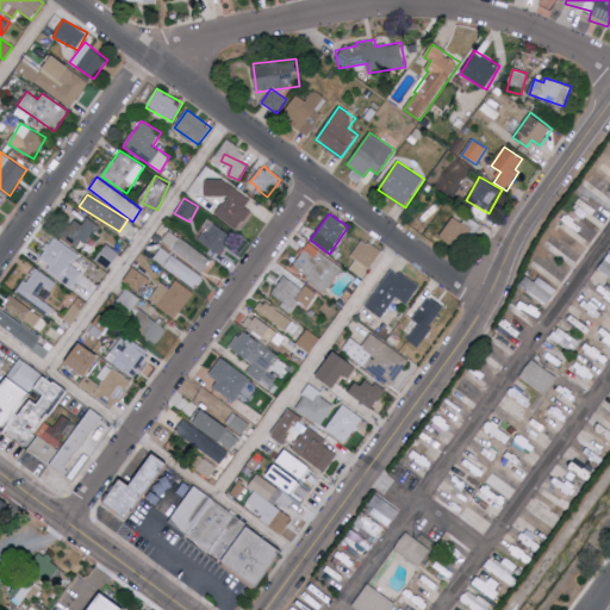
[(82,224),(72,218),(60,235),(81,249),(98,224),(87,217),(82,224)]
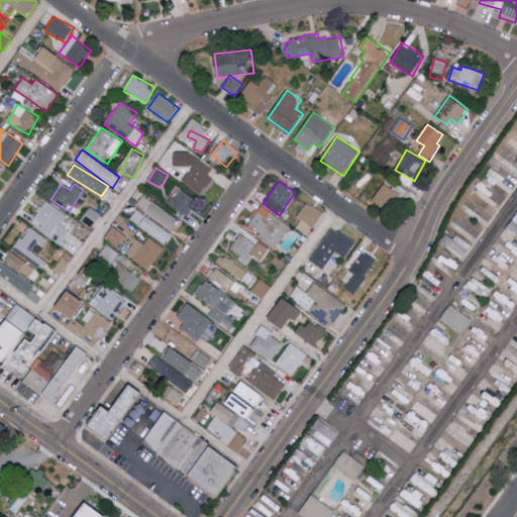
[(400,195),(385,184),(373,199),(388,211),(400,195)]
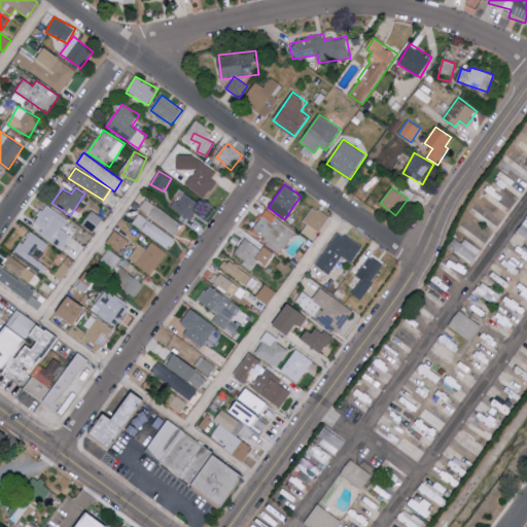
[(201,202),(179,190),(170,207),(191,219),(201,202)]
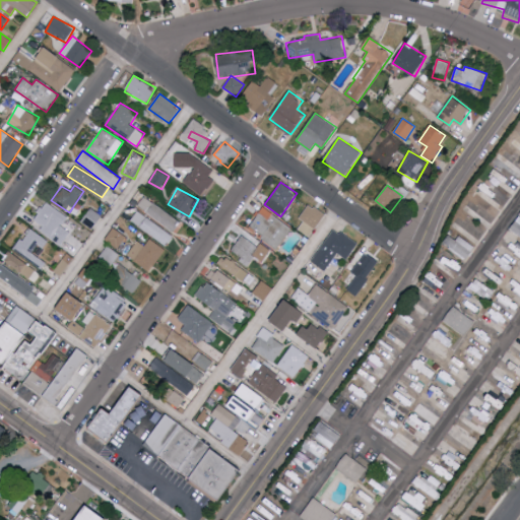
[(181,222),(144,196),(137,206),(175,233),(181,222)]
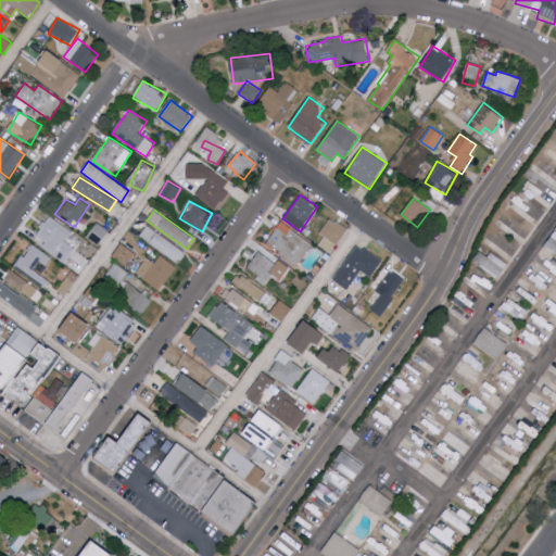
[(528,230),(503,214),(496,226),(520,242),(528,230)]
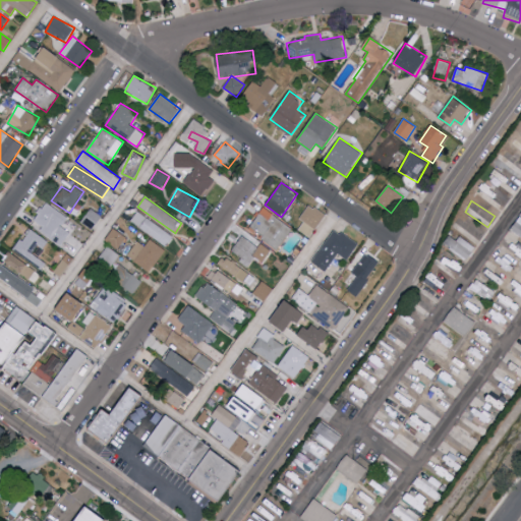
[(60,212),(47,203),(35,221),(48,230),(60,212)]
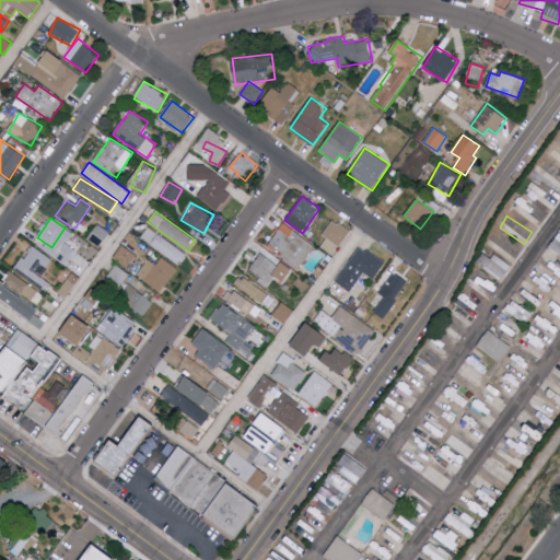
[(340,246),(349,229),(331,220),(323,236),(340,246)]
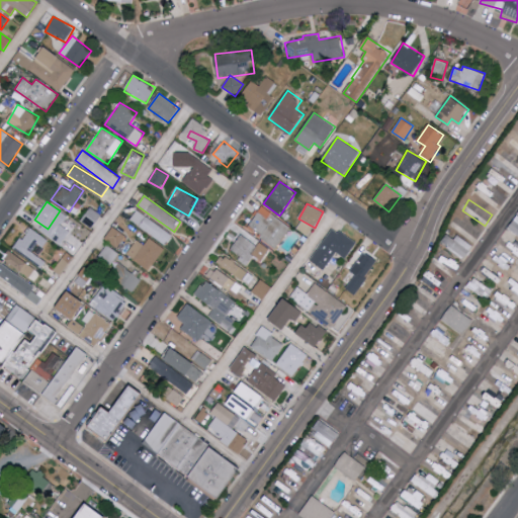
[(92,230),(102,214),(90,206),(80,222),(92,230)]
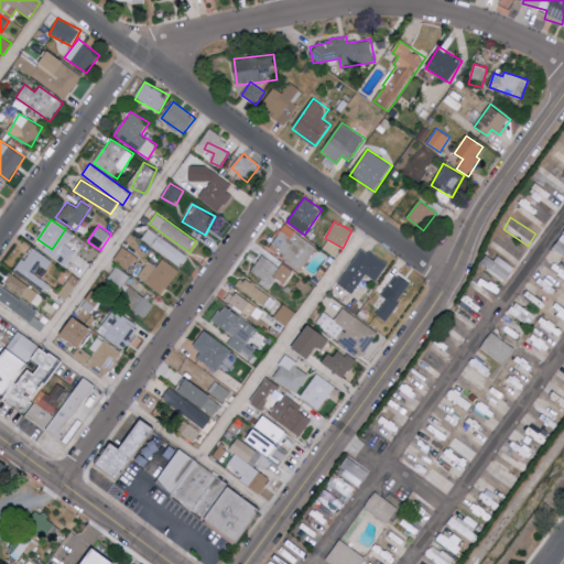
[(304,269),(317,245),(283,226),(270,249),(304,269)]
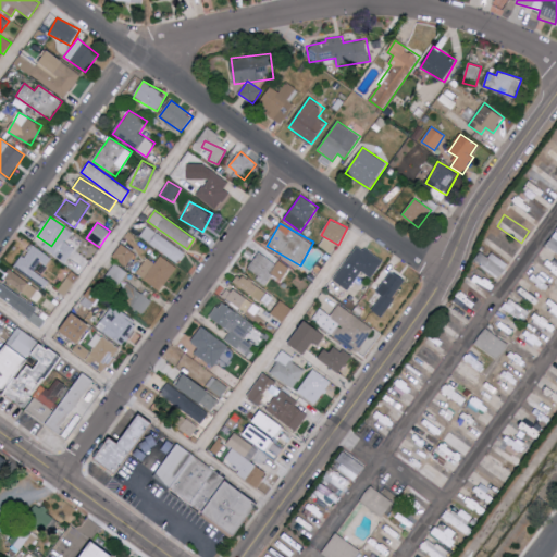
[(180,262),(186,250),(146,227),(139,238),(180,262)]
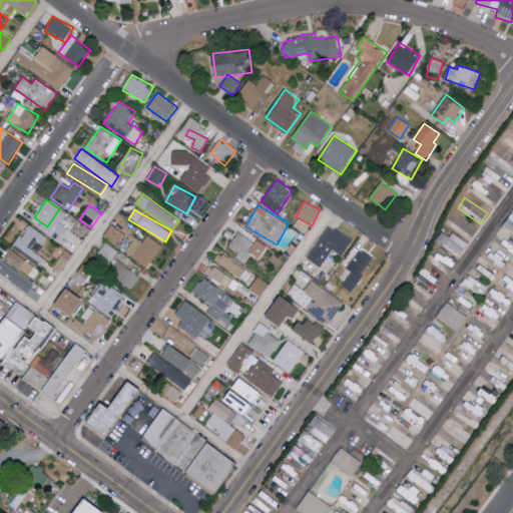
[(69,228),(56,220),(48,234),(61,242),(69,228)]
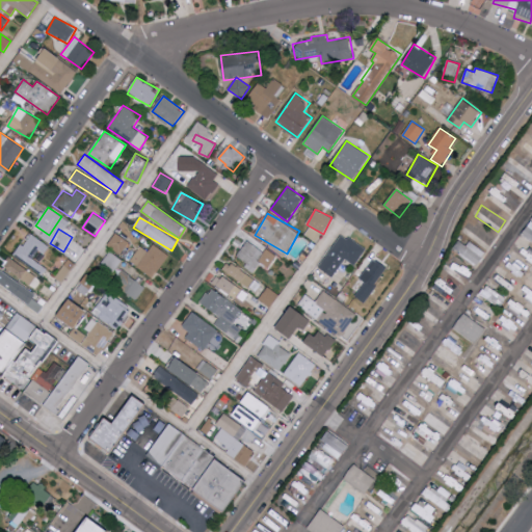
[(130,242),(116,232),(108,244),(122,254),(130,242)]
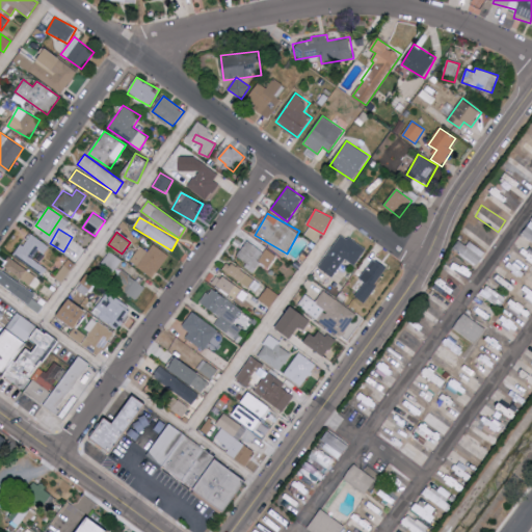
[(355,266),(367,249),(342,232),(319,266),(334,276),(346,259),(355,266)]
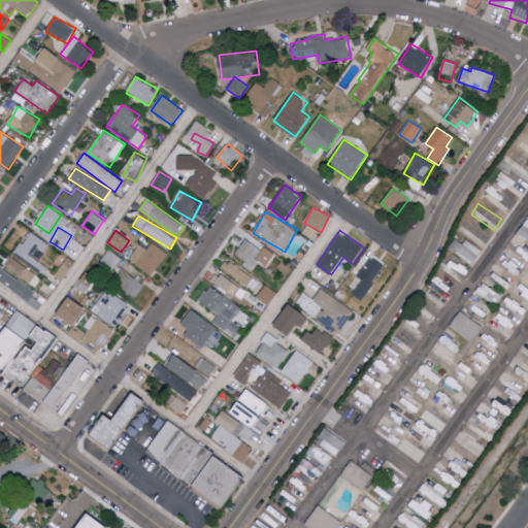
[(13,255),(43,273),(47,267),(39,262),(50,244),(29,231),(13,255)]
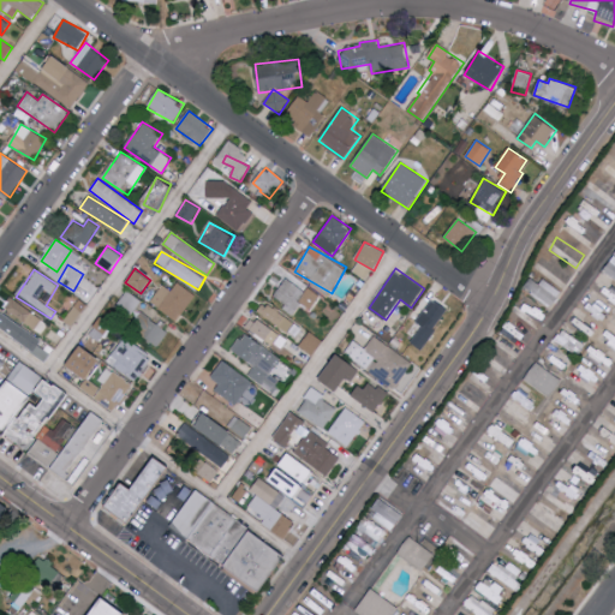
[(284,309),(292,316),(302,303),(310,310),(321,297),(309,287),(305,292),(287,278),(273,296),(286,305),(284,309)]
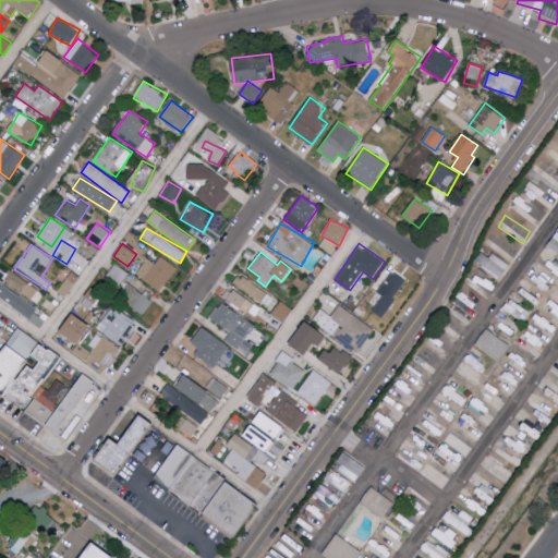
[(490,257),(482,253),(475,263),(502,278),(510,264),(493,254),(490,257)]
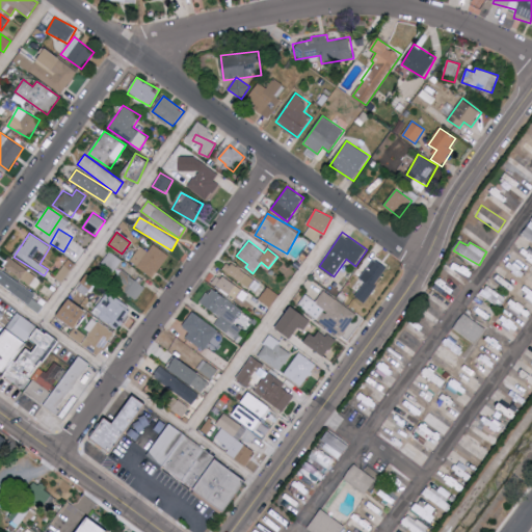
[(130,261),(152,278),(169,256),(154,244),(147,251),(140,246),(130,261)]
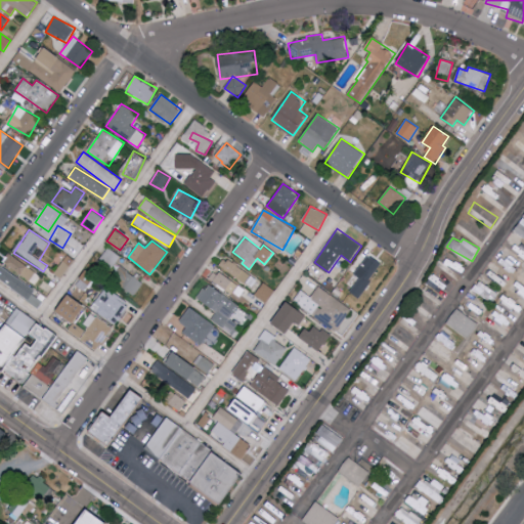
[(98,260),(111,269),(120,256),(108,248),(98,260)]
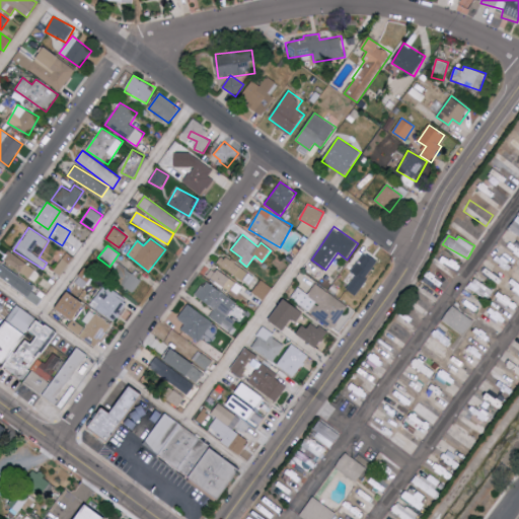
[(352,273),(355,274),(347,290),(358,296),(377,260),(363,251),(352,273)]
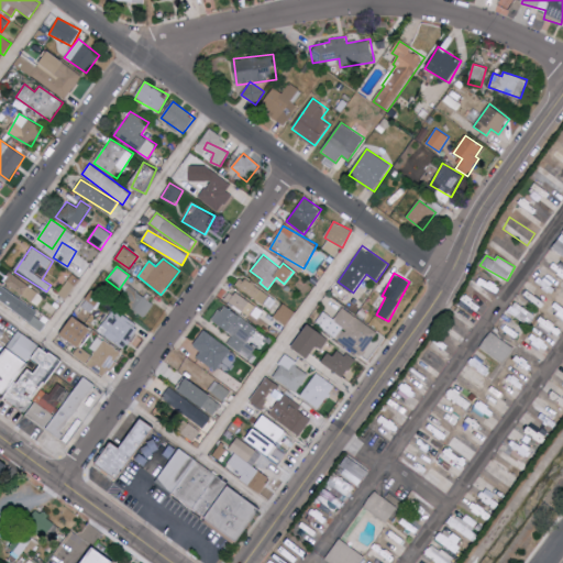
[(45,294),(9,274),(3,284),(40,305),(45,294)]
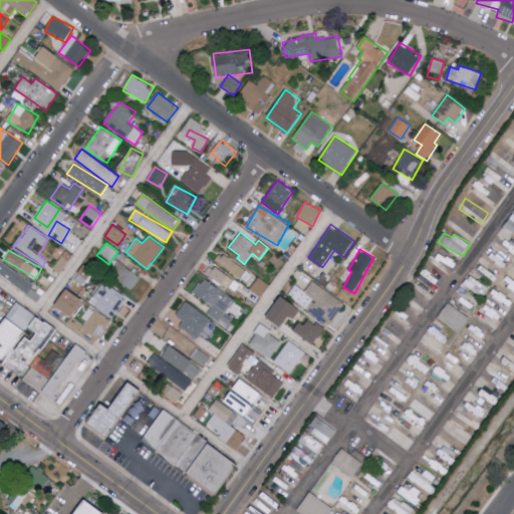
[(214,263),(241,276),(246,267),(219,253),(214,263)]
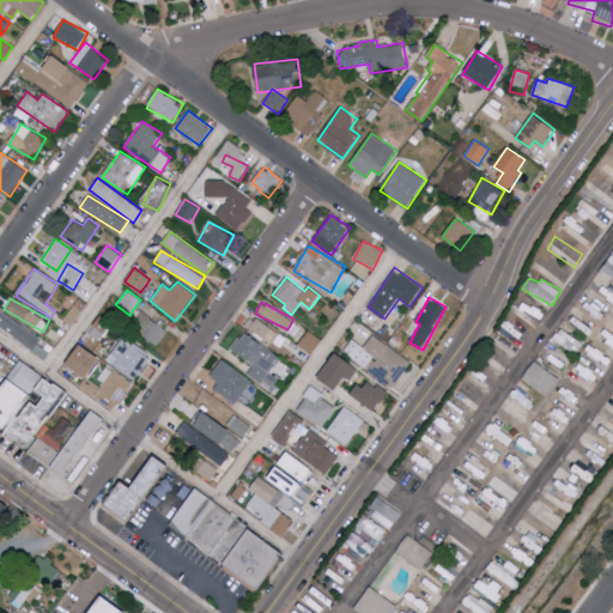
[(49,351),(53,346),(0,310),(0,327),(35,351),(40,345),(49,351)]
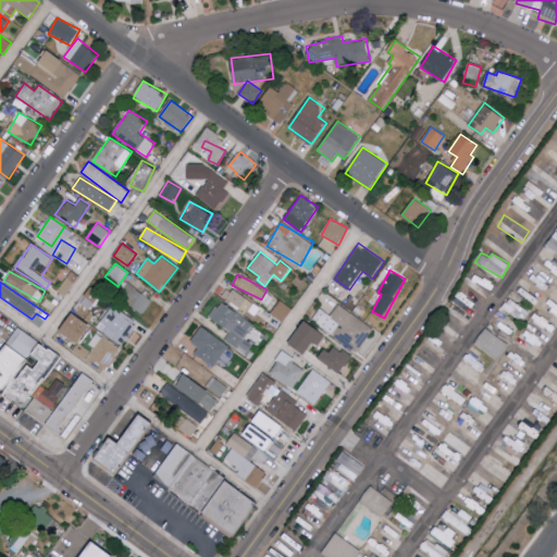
[(152,297),(125,284),(118,300),(145,313),(152,297)]
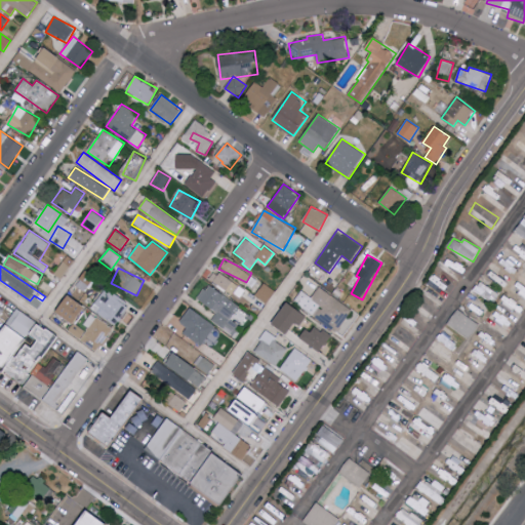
[(208,280),(232,294),(238,285),(214,271),(208,280)]
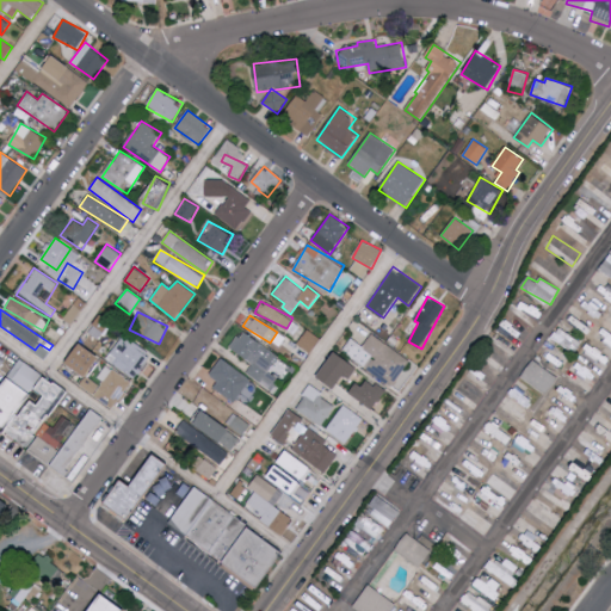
[(321,338),(308,329),(298,344),(312,352),(321,338)]
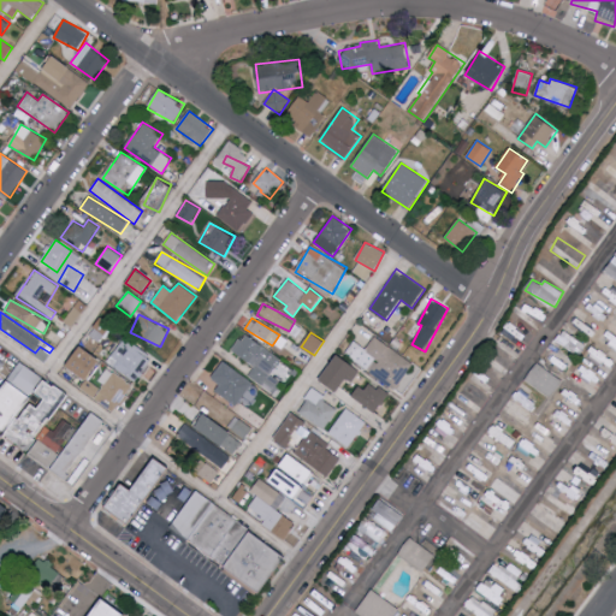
[(282,360),(243,333),(231,350),(255,367),(248,377),(273,395),(282,381),(271,374),(282,360)]
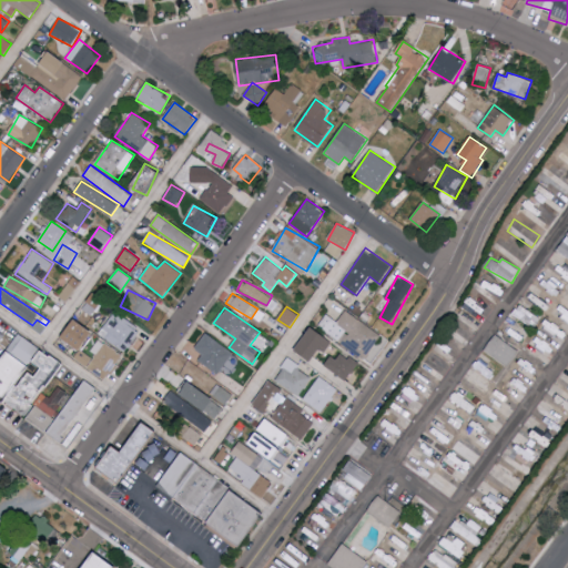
[(141,331),(115,311),(99,332),(123,353),(141,331)]
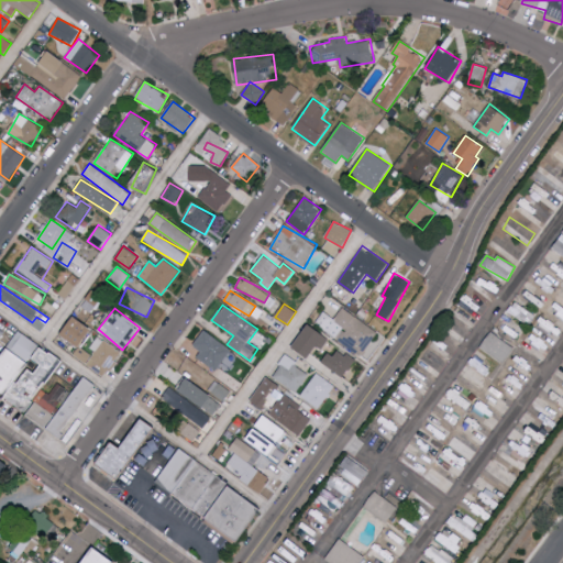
[(384,335),(343,308),(335,318),(324,311),(315,324),(367,360),(384,335)]
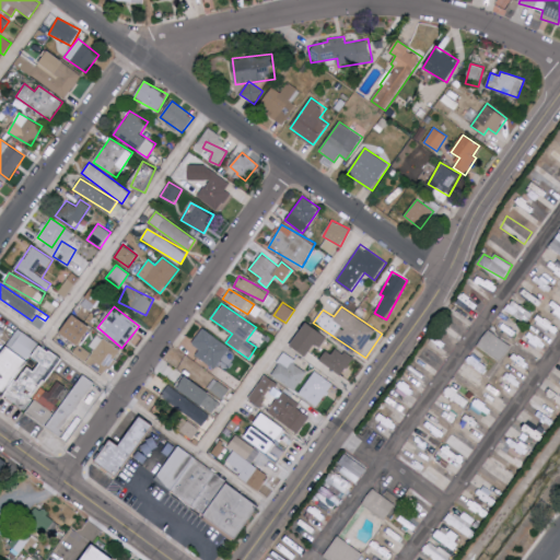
[(61,334),(79,345),(72,354),(104,375),(120,350),(97,335),(88,350),(81,346),(93,327),(74,315),(61,334)]
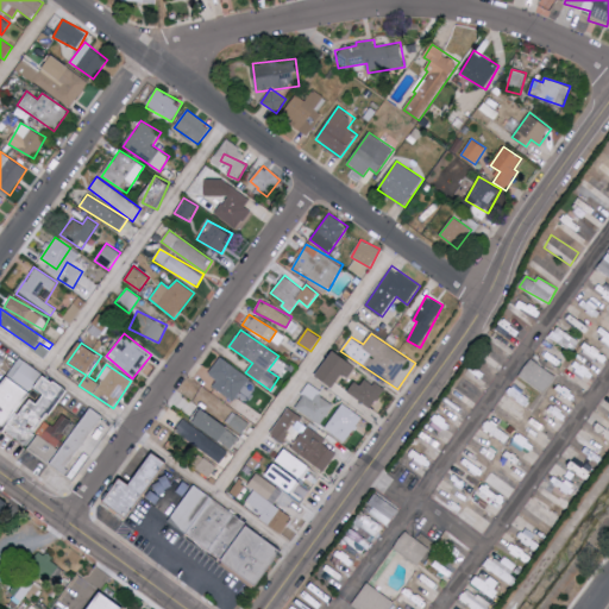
[(318,375),(337,389),(355,363),(336,350),(318,375)]
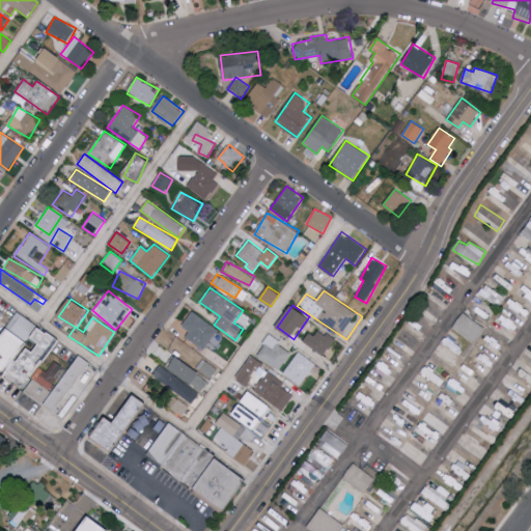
[(182,325),(190,332),(187,335),(202,350),(218,332),(194,310),(182,325)]
